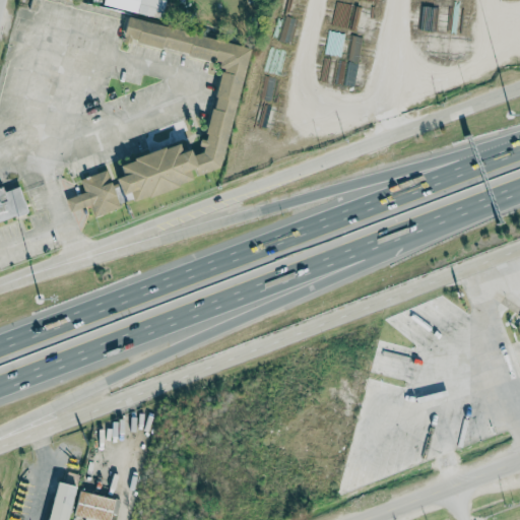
[(107,0),(106,5),(166,18),(169,0),(107,0)]
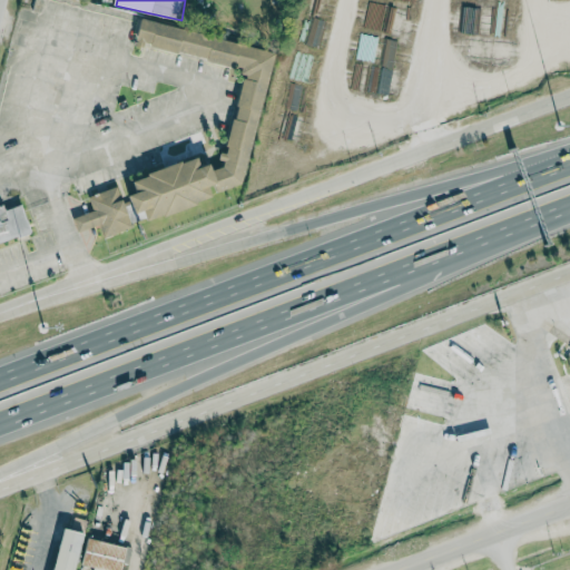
[(105,237),(134,228),(120,186),(90,196),(95,212),(75,218),(79,232),(101,225),(105,237)]
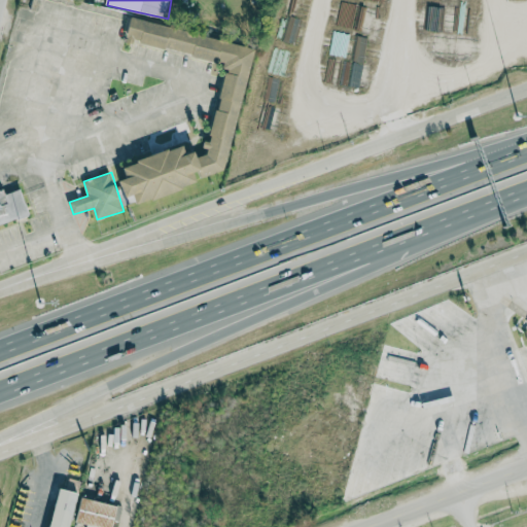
[(23,188),(7,194),(5,188),(0,190),(0,225),(32,215),(23,188)]
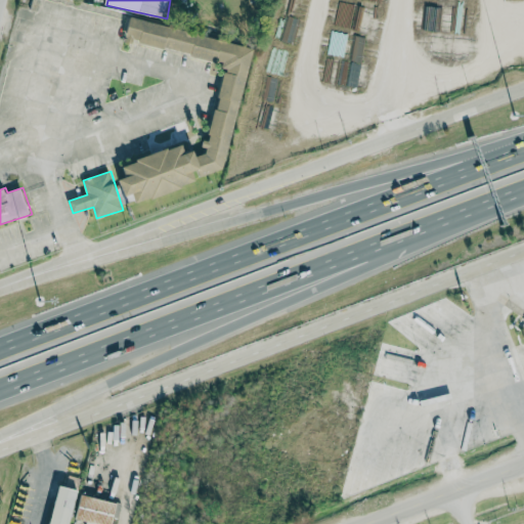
[(72,523),(79,489),(60,485),(52,523),(72,523)]
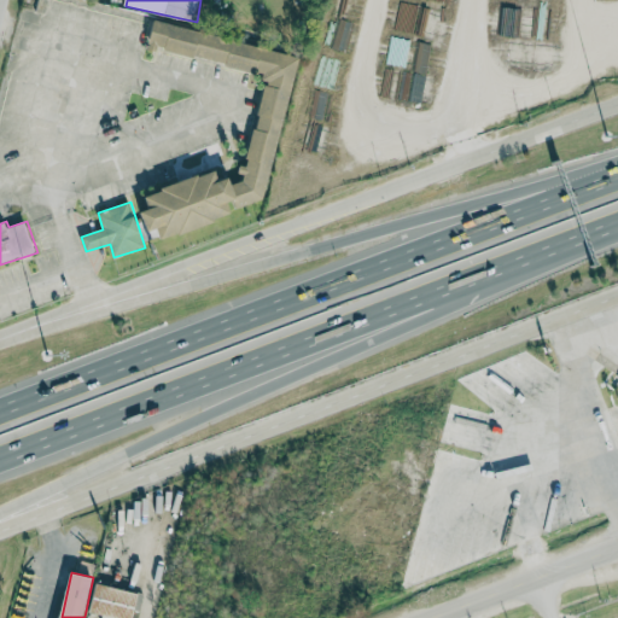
[(135,617),(141,593),(99,584),(93,612),(103,614),(101,617),(135,617)]
